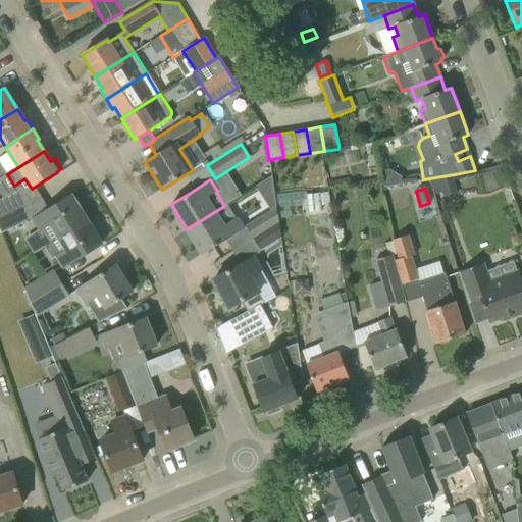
[(17,191),(0,199),(0,216),(24,205),(17,191)]
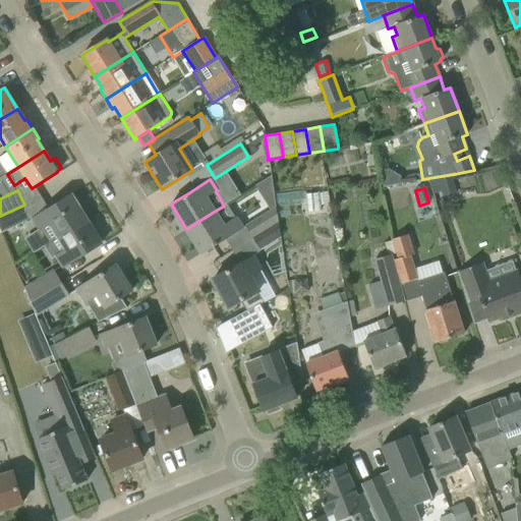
[(44,246),(57,238),(87,219),(71,195),(33,219),(40,230),(36,233),(44,246)]
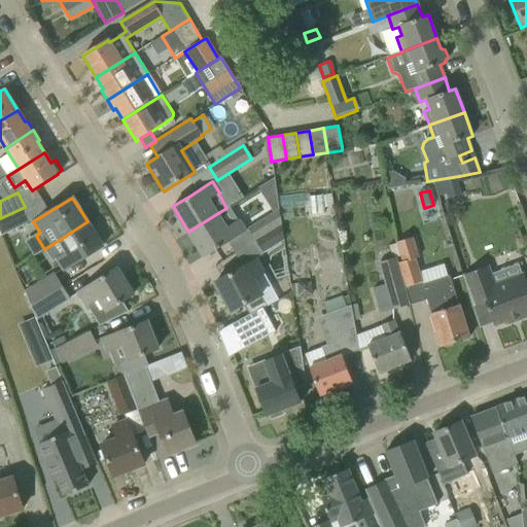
[(216,214),(188,232),(205,256),(221,246),(244,232),(237,220),(236,221),(226,208),(216,214)]
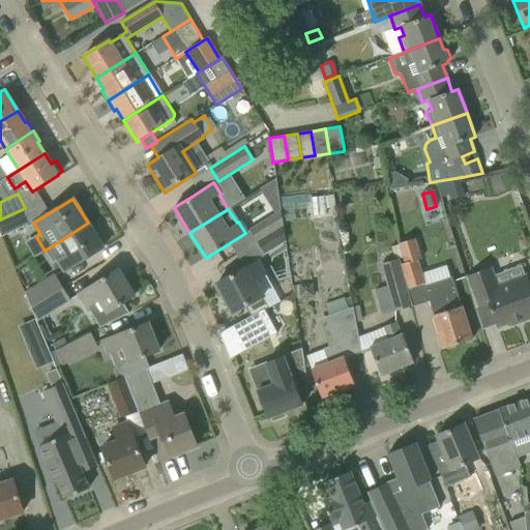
[(248,230),(256,241),(283,225),(280,209),(248,230)]
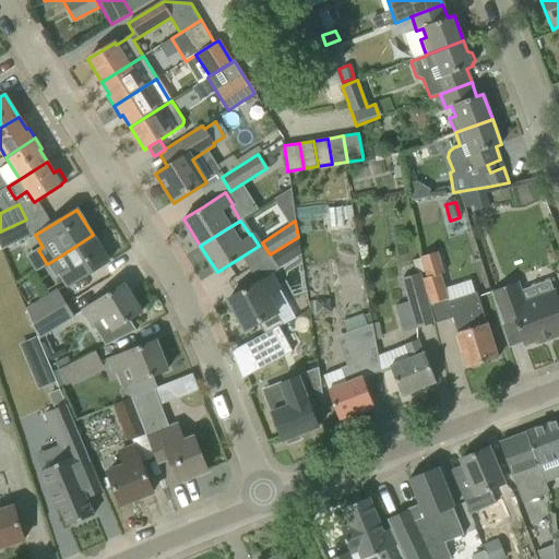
[(0,233),(0,247),(1,250),(30,237),(23,223),(0,233)]
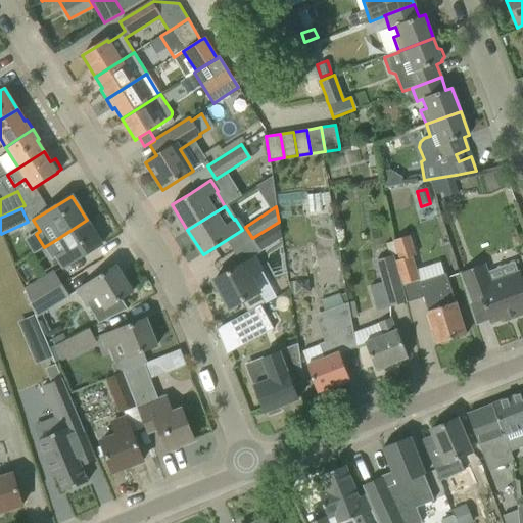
[(57,239),(65,252),(57,257),(63,268),(102,244),(87,220),(57,239)]
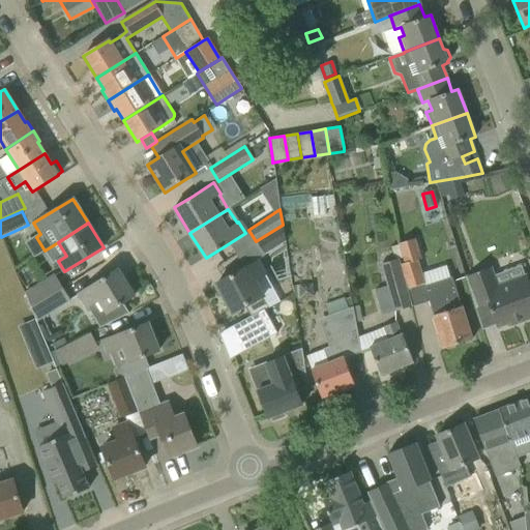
[(283,225),(256,241),(264,254),(285,240),(283,225)]
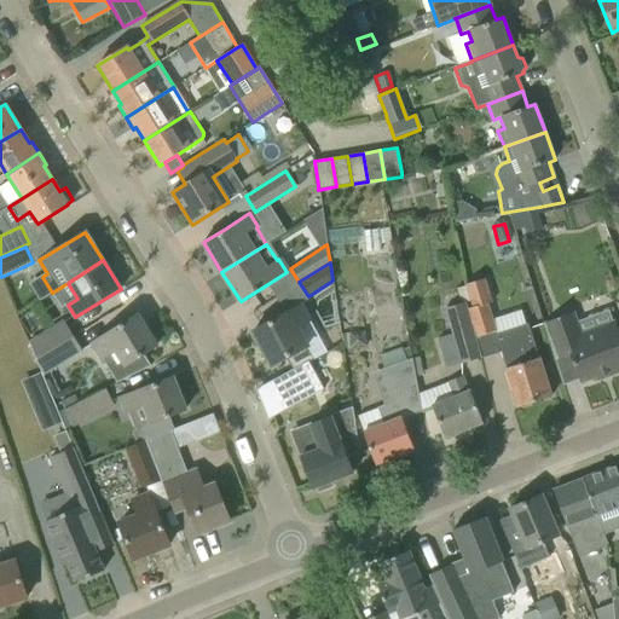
[(496,331),(497,331),(489,305),(492,302),(485,279),(464,285),(472,308),(468,308),(475,337),(476,337),(496,331)]
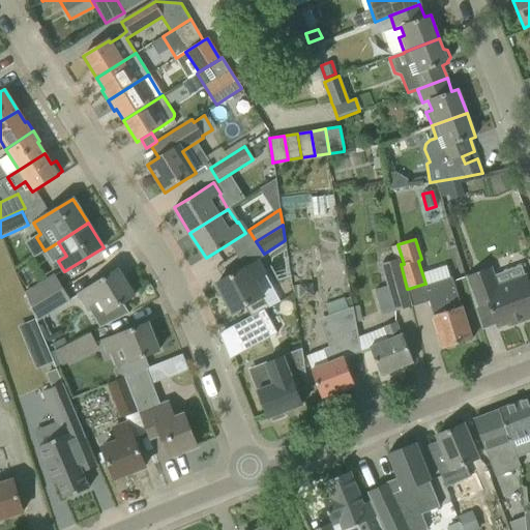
[(401,264),(399,259),(380,263),(394,312),(412,306),(408,289),(407,289),(401,264)]
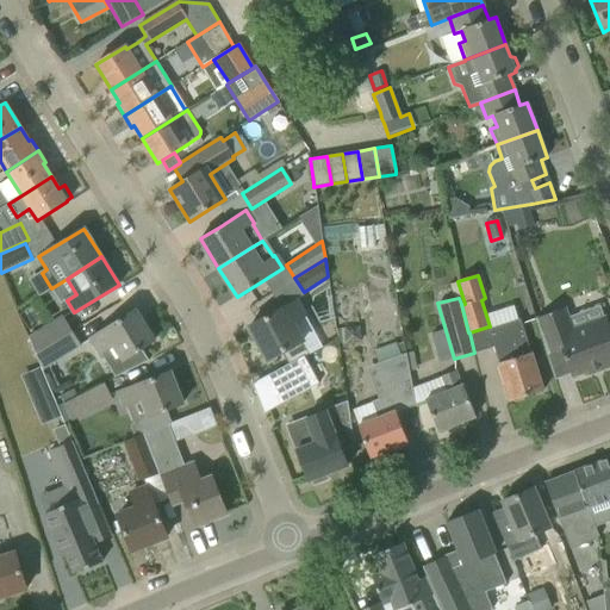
[(288,365),(303,358),(310,355),(292,322),(304,315),(297,302),(249,327),(267,360),(282,353),(288,365)]
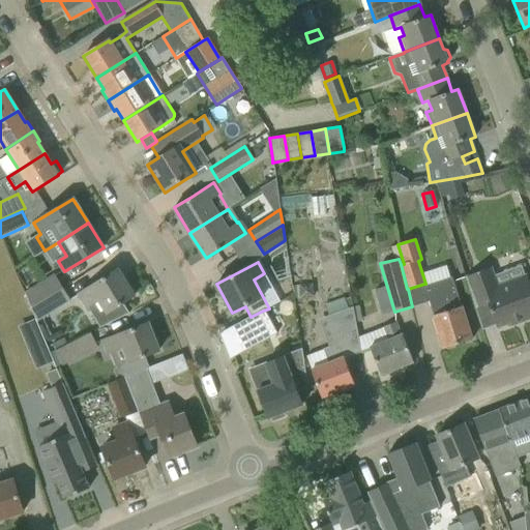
[(488,303),(497,327),(522,318),(522,321),(529,318),(529,285),(528,281),(513,286),(511,282),(497,287),(490,267),(471,274),(466,276),(475,307),(488,303)]
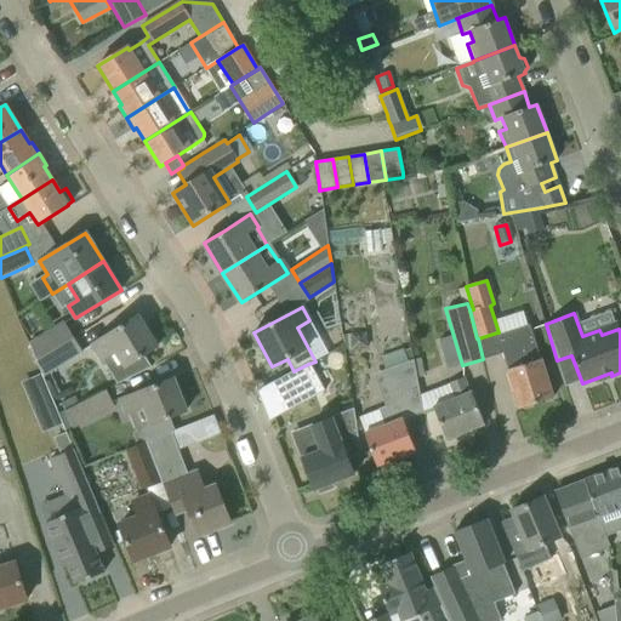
[(157,347),(137,315),(91,346),(100,359),(113,352),(130,377),(152,368),(143,355),(157,347)]
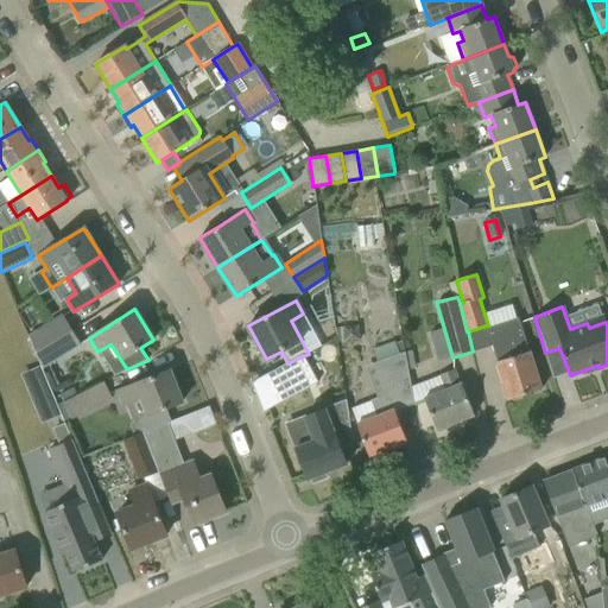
[(29,337),(36,353),(73,330),(63,316),(29,337)]
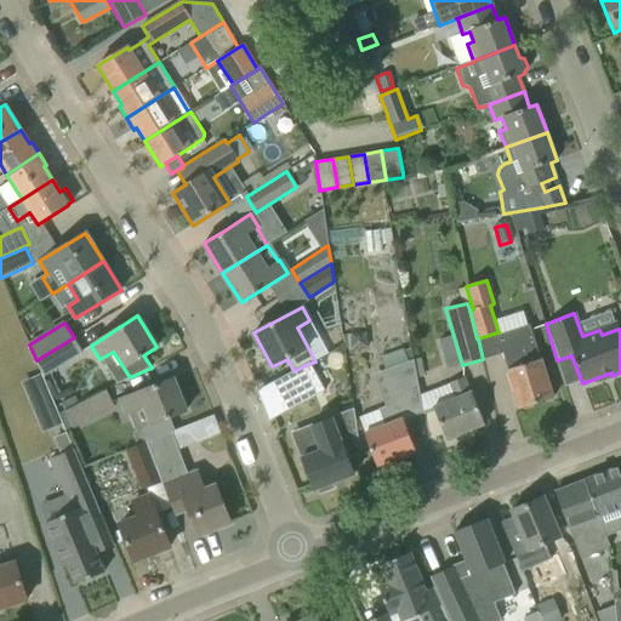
[(519,409),(553,398),(530,325),(496,336),(519,409)]
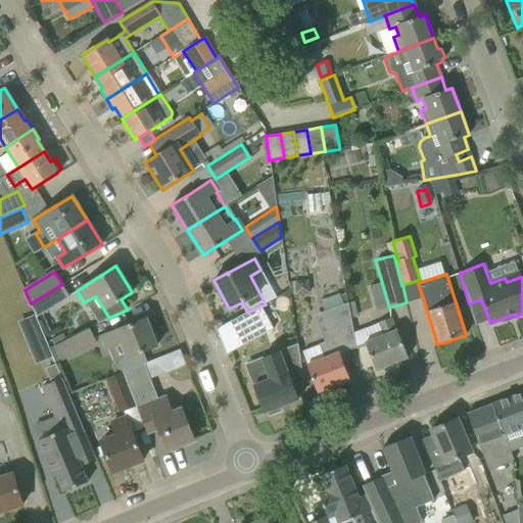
[(306,281),(288,283),(290,294),(295,294),(295,295),(308,294),(306,281)]
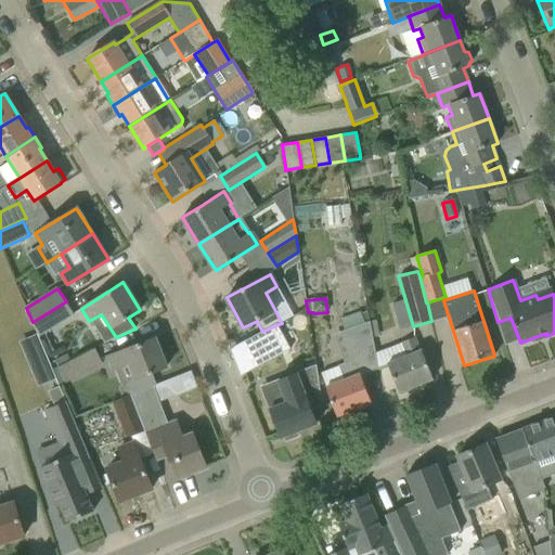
[(66,301),(33,322),(38,337),(74,314),(66,301)]
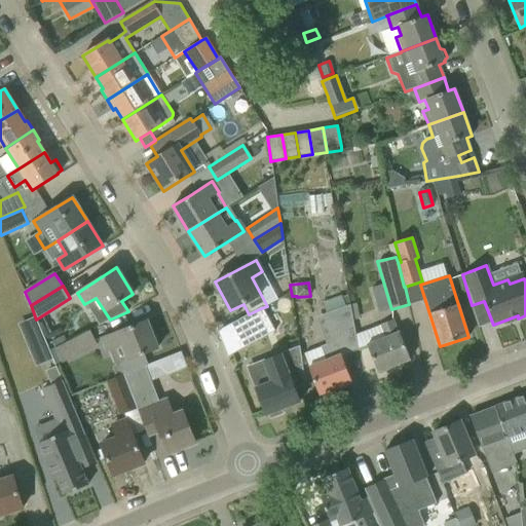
[(354,330),(348,306),(345,307),(341,295),(322,302),(327,314),(315,318),(326,344),(304,353),(310,368),(308,368),(318,395),(351,382),(341,357),(359,349),(354,334),(354,330)]
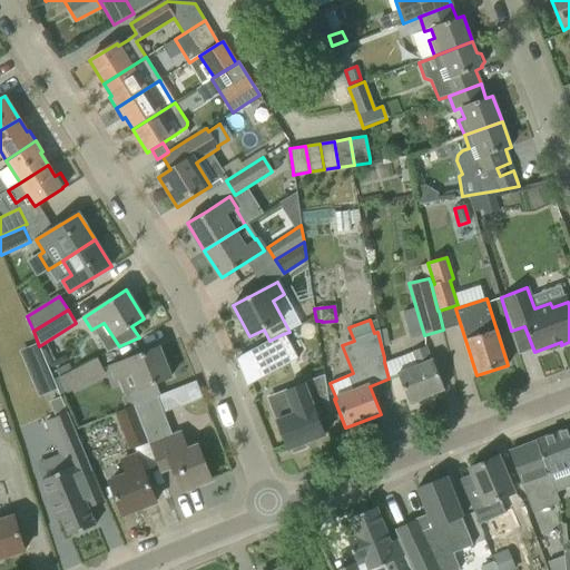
[(296,360),(283,334),(269,341),(252,350),(266,375),(296,360)]
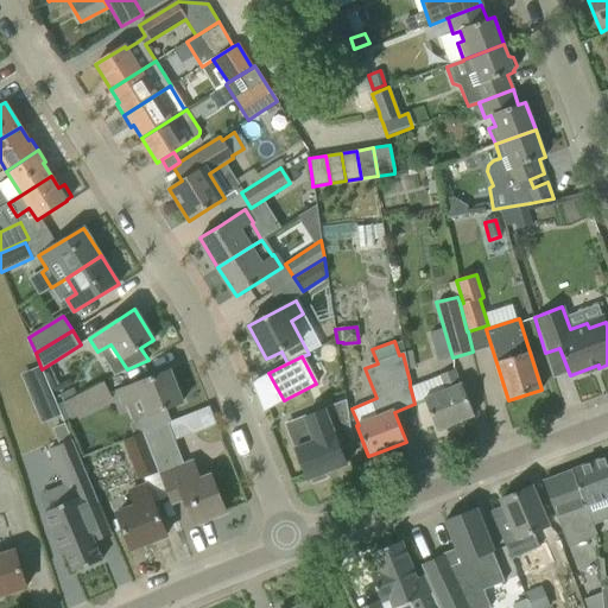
[(438,375),(410,386),(415,404),(425,400),(436,430),(474,416),(462,384),(458,385),(453,369),(438,375)]
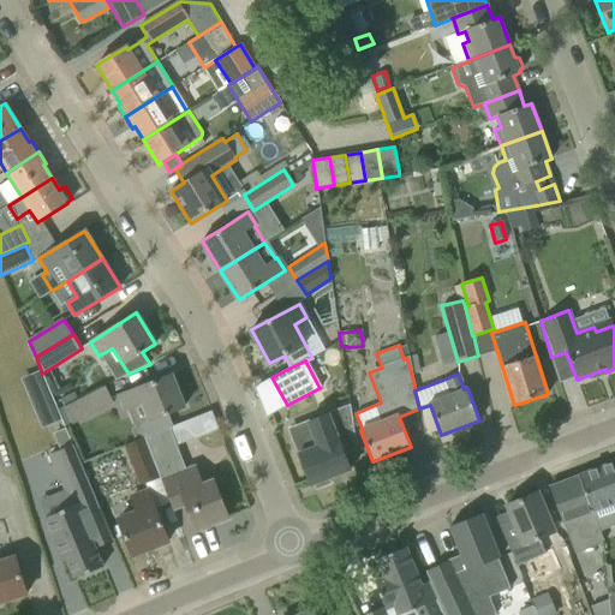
[(184,407),(172,375),(149,383),(119,396),(126,415),(144,407),(150,421),(184,407)]
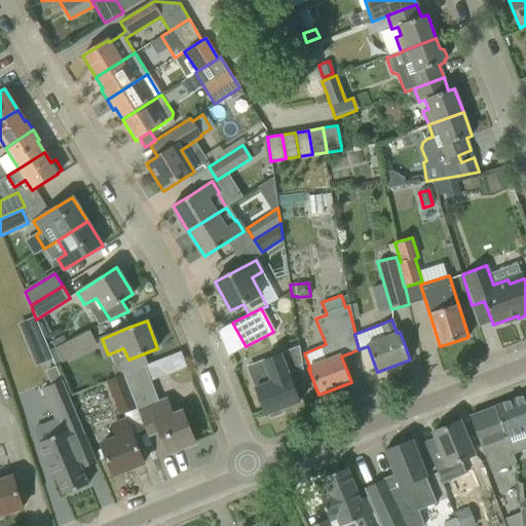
[(54,348),(62,362),(97,344),(90,331),(54,348)]
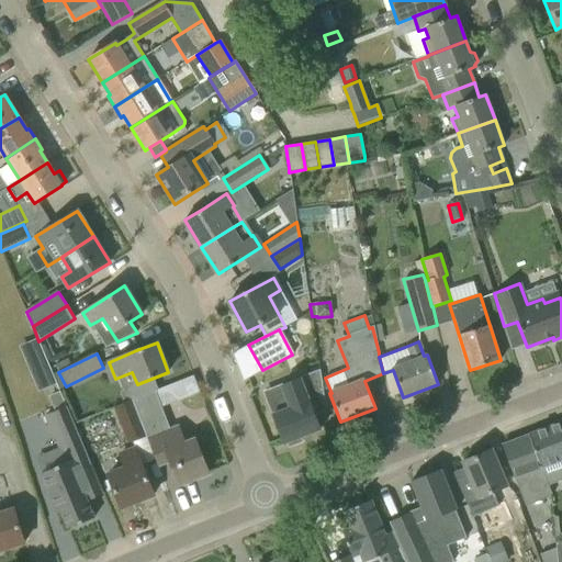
[(319,429),(314,415),(326,411),(319,371),(306,377),(307,379),(301,381),(300,379),(281,386),(287,401),(271,406),(273,414),(272,414),(284,444),(287,442),(289,447),(301,441),(300,437),(319,429)]
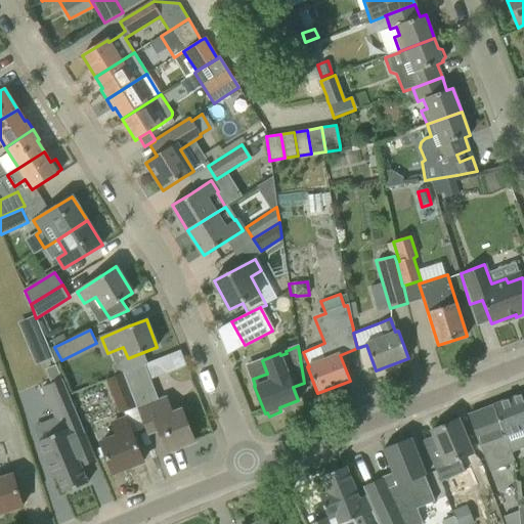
[(194,441),(181,409),(172,413),(166,398),(158,401),(150,384),(146,386),(139,367),(145,365),(145,364),(123,374),(136,405),(147,434),(159,430),(168,451),(194,441)]
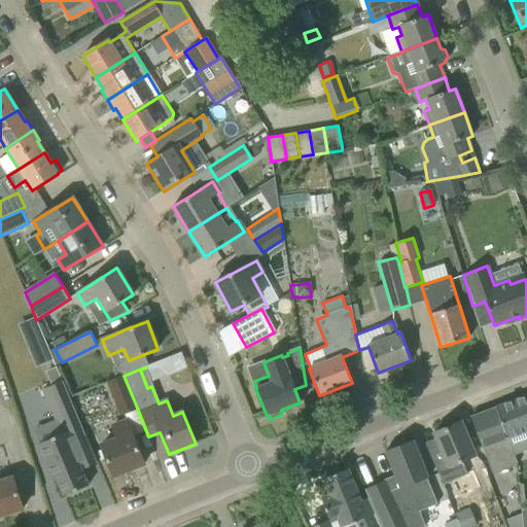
[(105,383),(118,415),(137,408),(124,376),(105,383)]
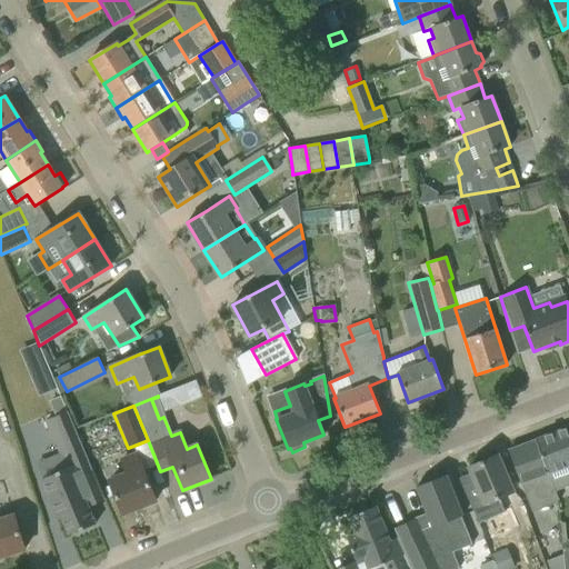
[(47,420),(67,468),(42,479),(51,499),(49,500),(58,520),(62,518),(70,535),(97,523),(76,477),(92,469),(68,411),(47,420)]
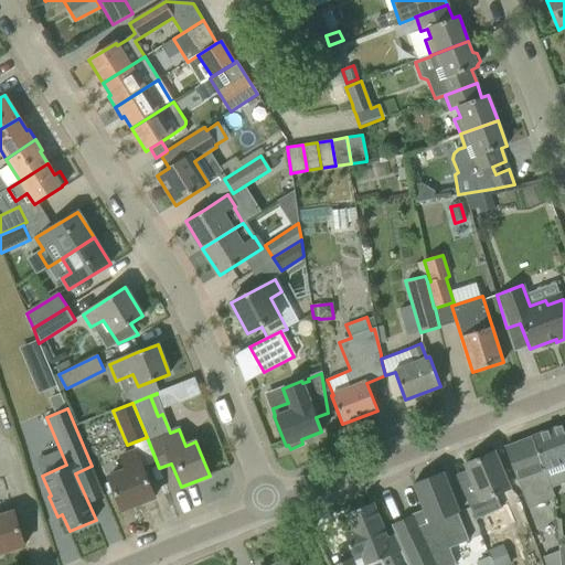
[(564,424),(557,428),(531,438),(543,470),(544,470),(556,466),(564,462),(564,424)]
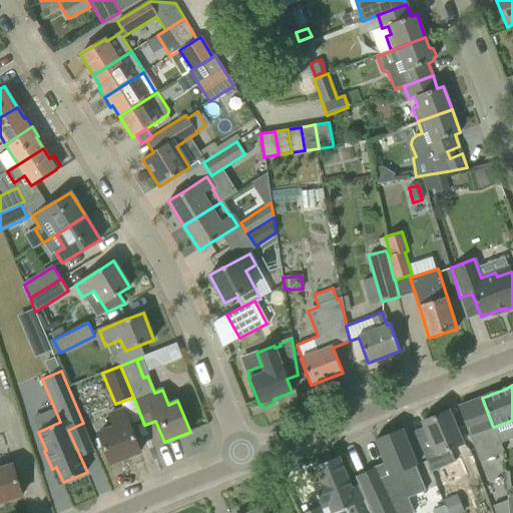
[(503,451),(494,427),(493,427),(482,398),(458,406),(465,425),(469,436),(470,436),(480,462),(502,454),(502,452),(503,451)]
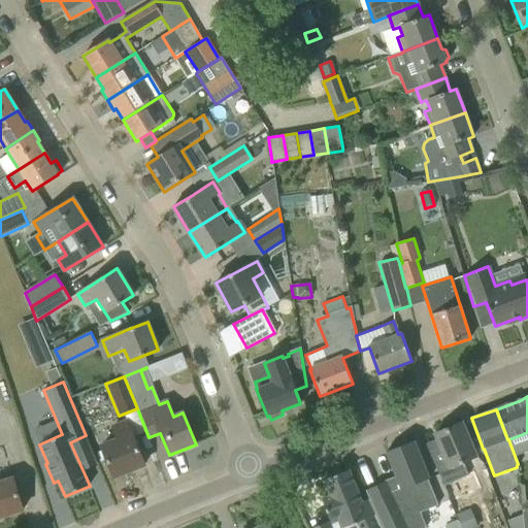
[(101,446),(106,458),(113,476),(144,465),(127,422),(113,427),(118,439),(101,446)]
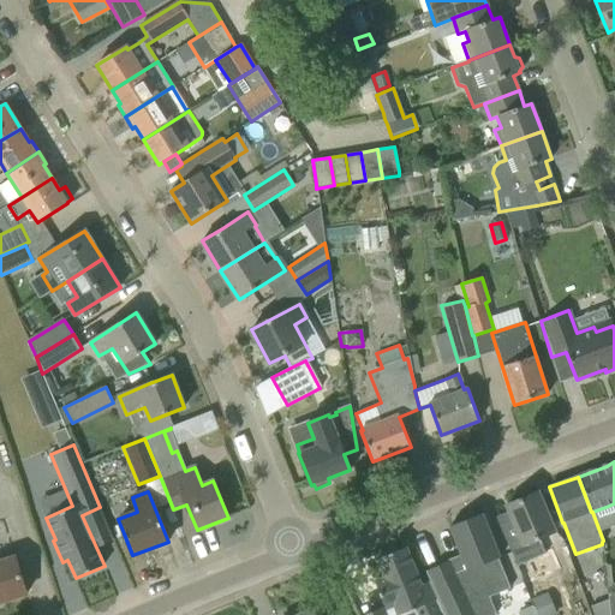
[(519,535),(507,539),(502,527),(501,529),(517,566),(547,554),(539,539),(554,532),(537,493),(507,506),(519,535)]
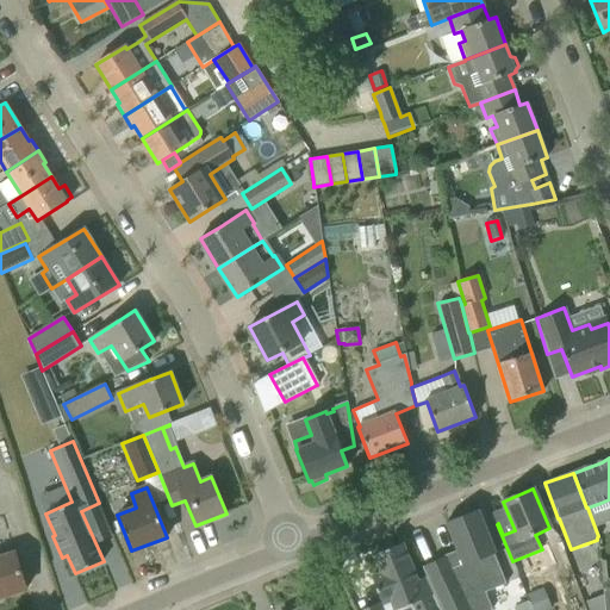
[(444,556),(421,567),(427,578),(441,609),(491,609),(492,609),(485,592),(505,584),(493,554),(496,553),(478,510),(446,522),(456,551),(443,555),(444,556)]
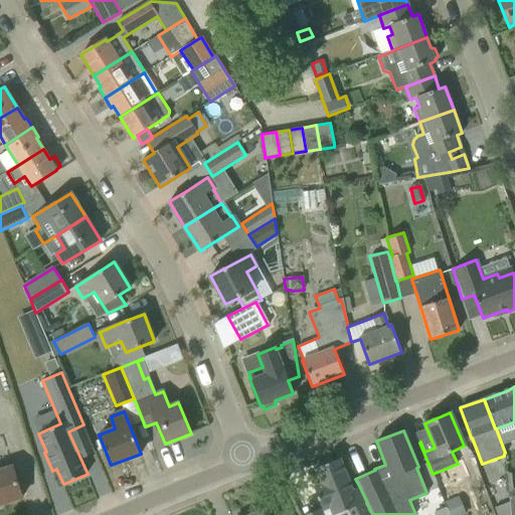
[(315,471),(322,486),(315,488),(315,487),(314,488),(325,514),(336,514),(348,510),(350,514),(372,514),(360,488),(353,491),(341,461),(341,460),(341,459),(314,470),(315,471)]
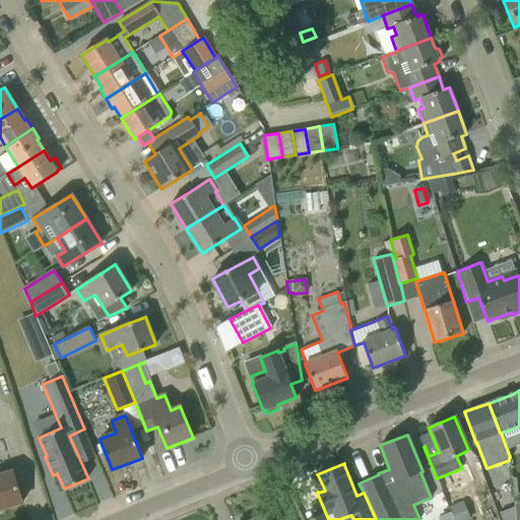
[(0,473),(0,509),(22,502),(12,470),(0,473)]
